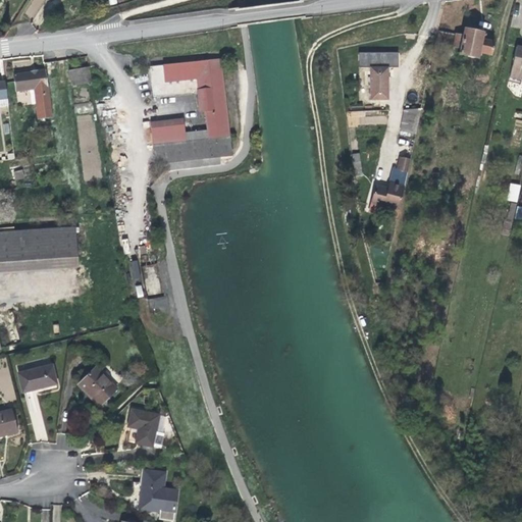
[(463,37),(438,31),(436,39),(440,40),(454,43),(453,46),(461,48),(460,54),(476,58),(477,55),(481,55),(481,53),(490,55),(493,42),(487,41),(480,40),(482,34),(473,31),(465,30),(463,37)]
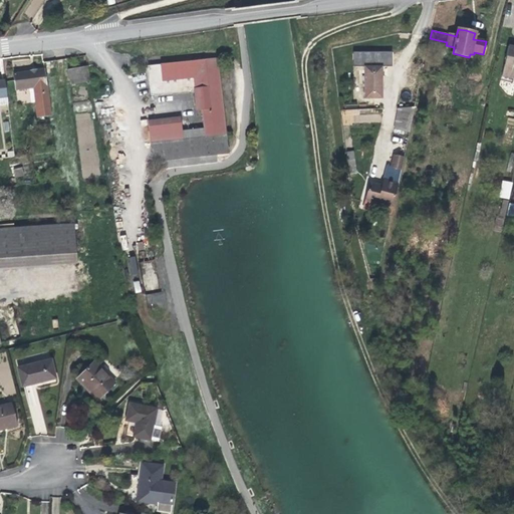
[(513,46),(508,45),(502,76),(513,78),(513,75),(513,46)]
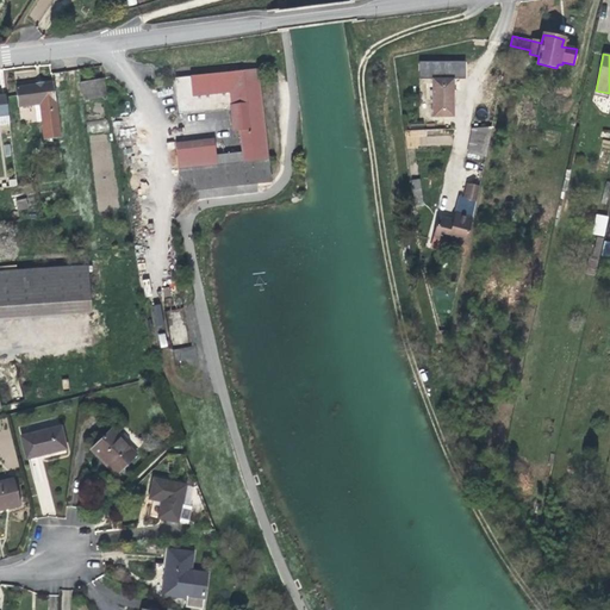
[(504,73),(514,74),(516,64),(512,63),(506,63),(504,73)]
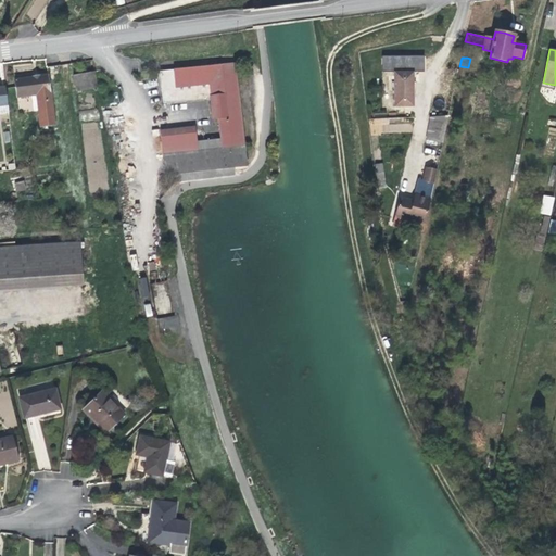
[(166,181),(178,180),(235,175),(234,167),(248,166),(236,63),(160,72),(163,103),(205,98),(205,97),(211,97),(213,118),(218,117),(220,139),(197,141),(194,126),(161,129),(166,181)]
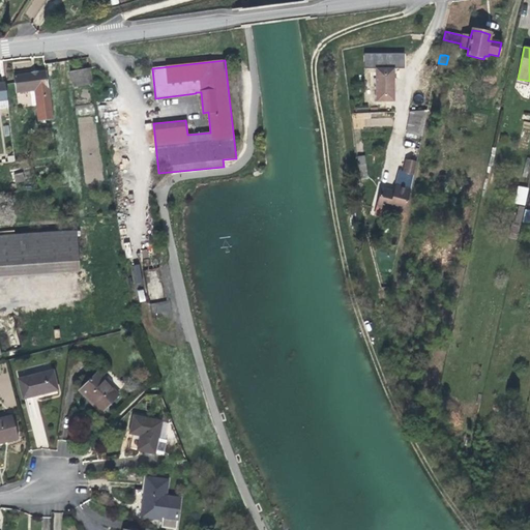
[(436,75),(451,77),(453,65),(446,64),(438,63),(436,75)]
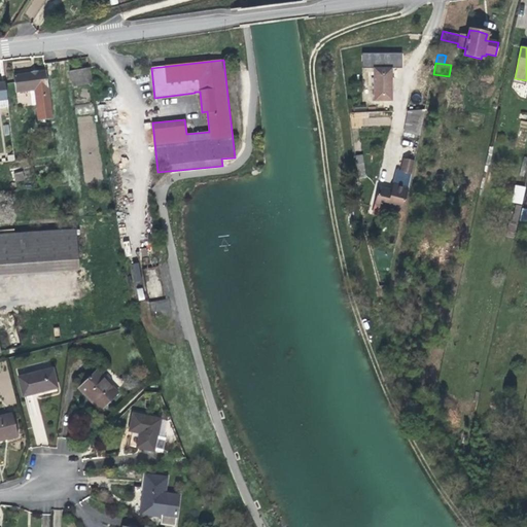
[(72,86),(93,83),(90,68),(69,71),(72,86)]
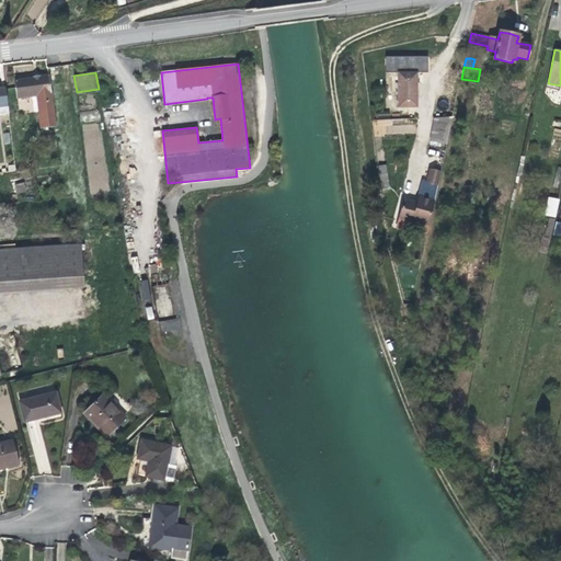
[(416,88),(416,72),(398,72),(398,107),(416,107),(416,88)]
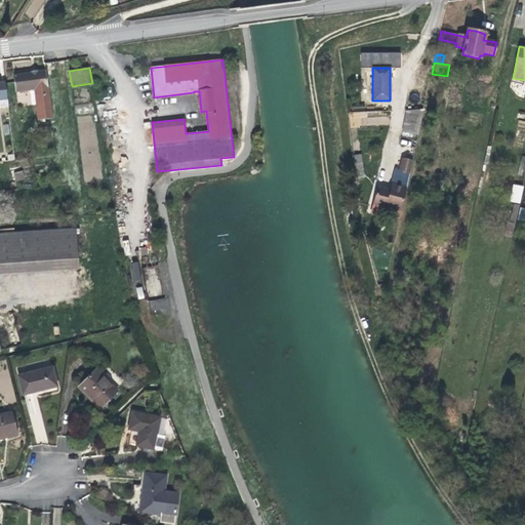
[(51,118),(45,71),(13,75),(15,91),(31,89),(32,97),(36,96),(38,120),(51,118)]
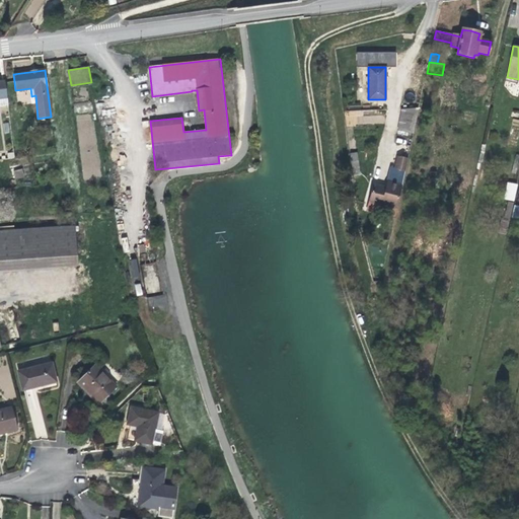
[(75,104),(76,114),(89,110),(88,102),(75,104)]
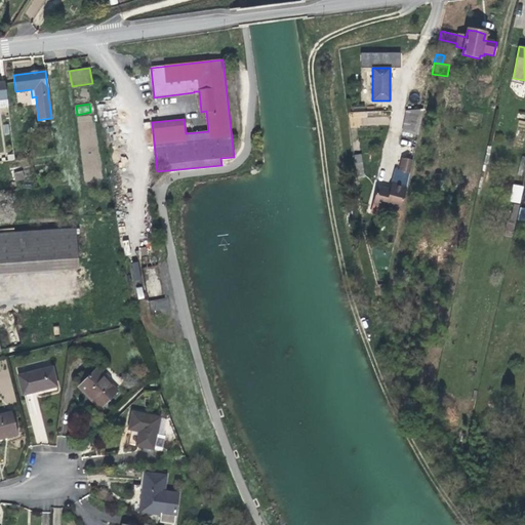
[(389,111),(350,112),(351,126),(390,125),(389,111)]
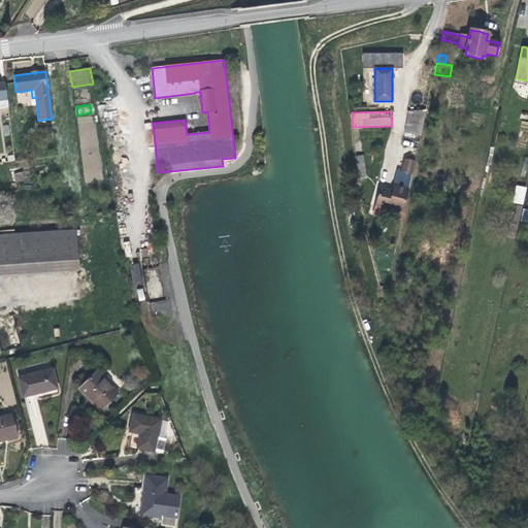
[(421,136),(426,111),(408,111),(405,132),(421,136)]
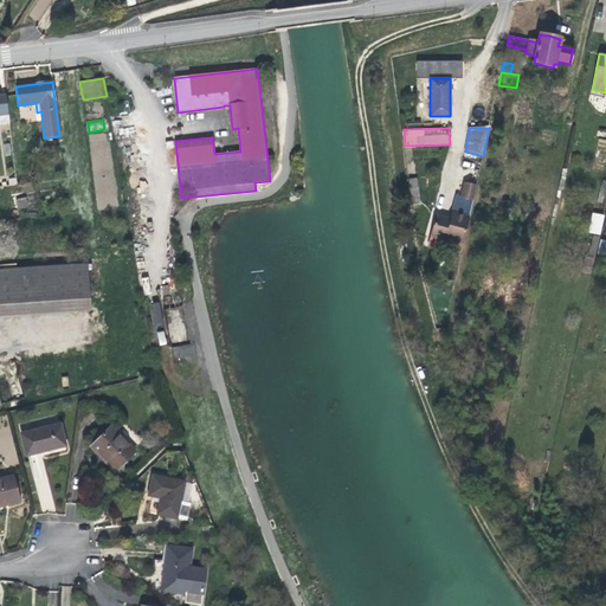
[(416,178),(408,180),(412,206),(419,205),(416,178)]
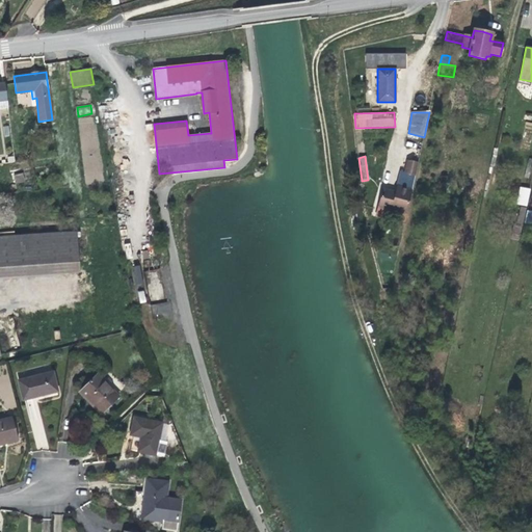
[(404,173),(416,176),(418,162),(406,161),(404,173)]
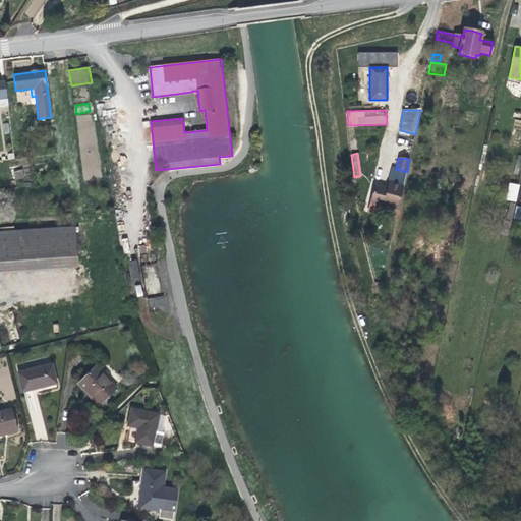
[(23,178),(21,170),(11,172),(13,179),(23,178)]
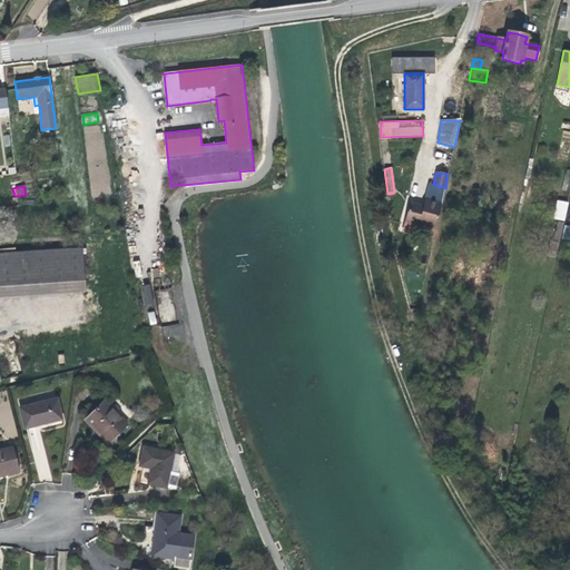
[(434,228),(441,204),(425,199),(424,206),(422,210),(409,207),(405,220),(434,228)]
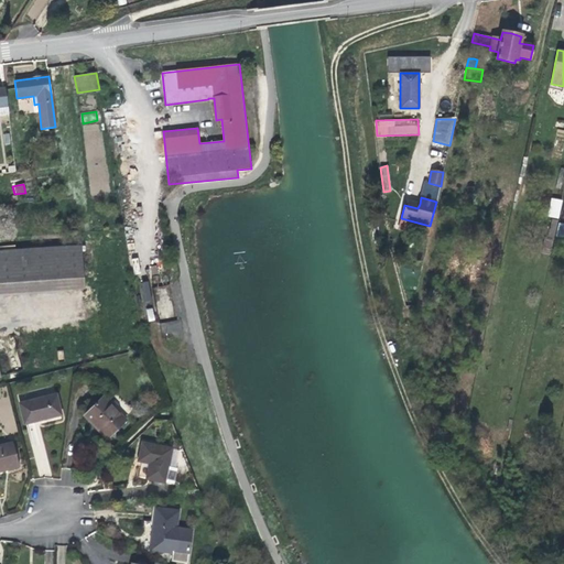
[(559,218),(563,199),(552,197),(548,216),(559,218)]
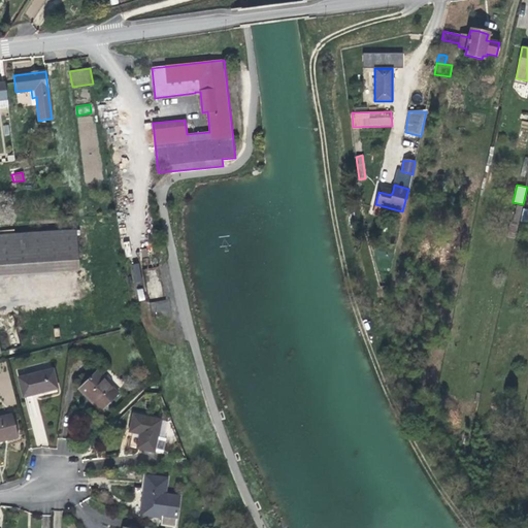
[(527,207),(516,205),(507,236),(515,238),(519,221),(527,222),(527,207)]
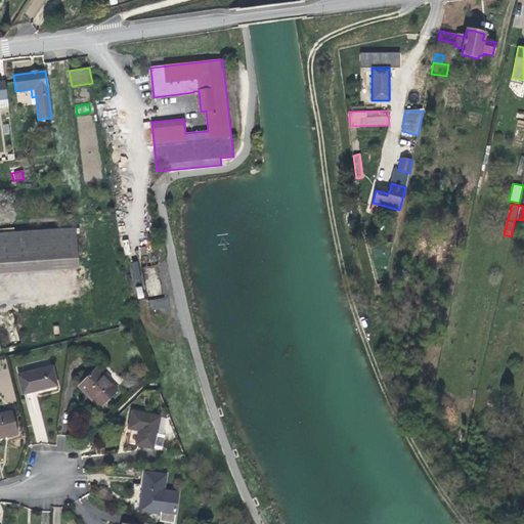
[(78,268),(76,227),(0,232),(0,274),(34,272),(78,268)]
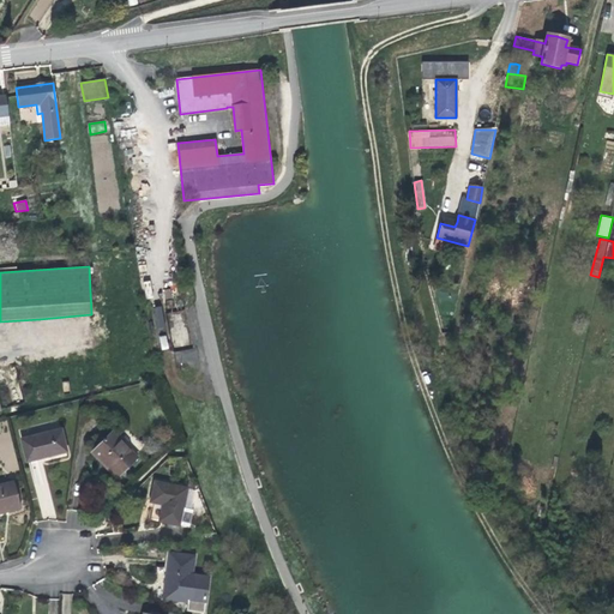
[(151,308),(155,329),(164,326),(161,306),(151,308)]
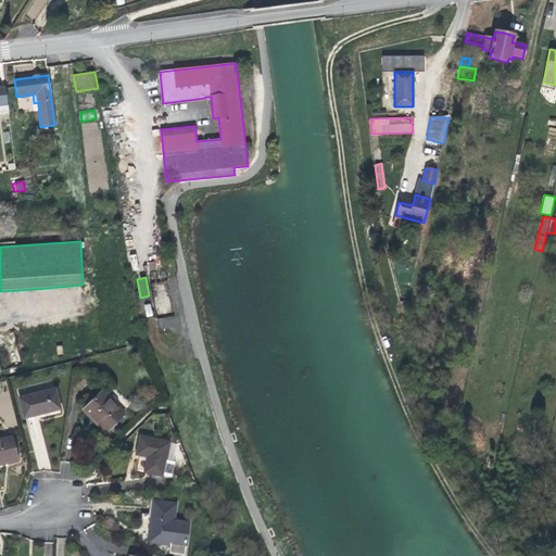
[(143,305),(147,317),(153,315),(150,304),(143,305)]
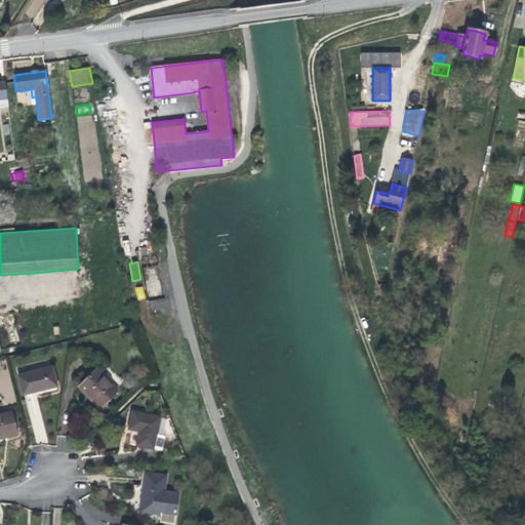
[(152,313),(169,312),(168,298),(150,299),(152,313)]
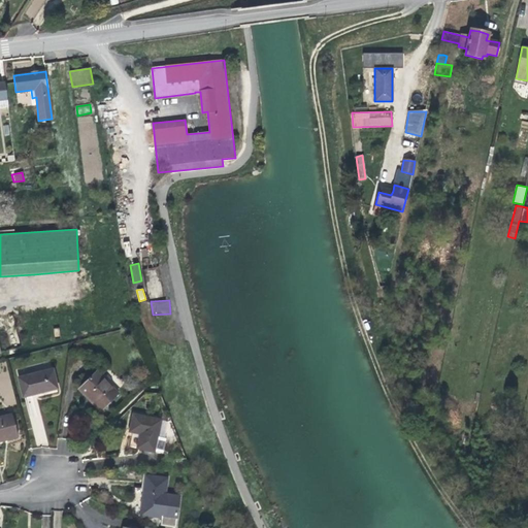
[(23,397),(58,389),(53,369),(18,378),(23,397)]
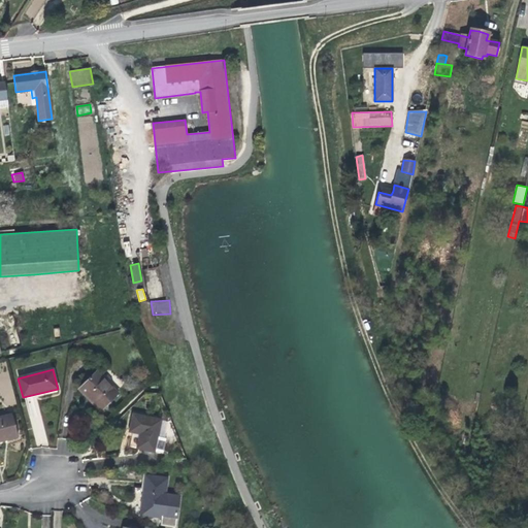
[(101,410),(118,394),(96,372),(78,389),(87,397),(88,396),(101,410)]
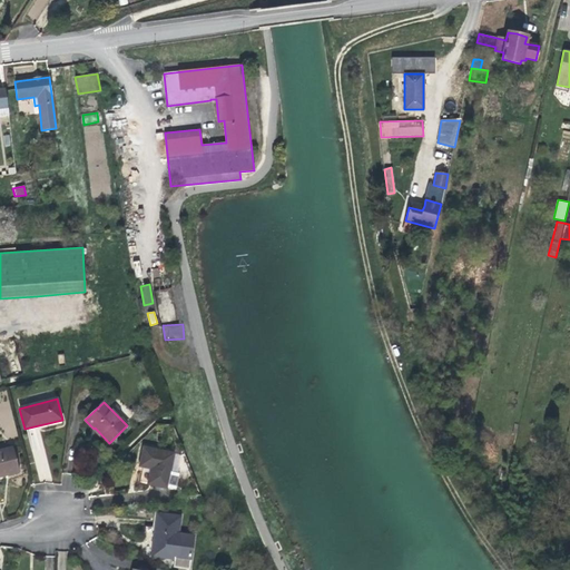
[(0,477),(18,472),(12,448),(0,450),(0,477)]
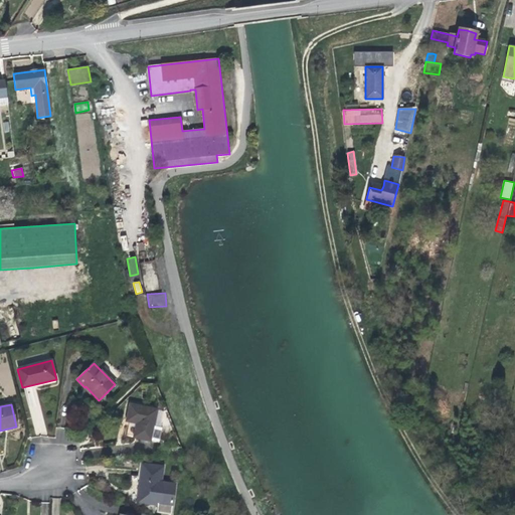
[(133,438),(150,441),(153,426),(157,409),(129,404),(126,421),(136,423),(133,438)]
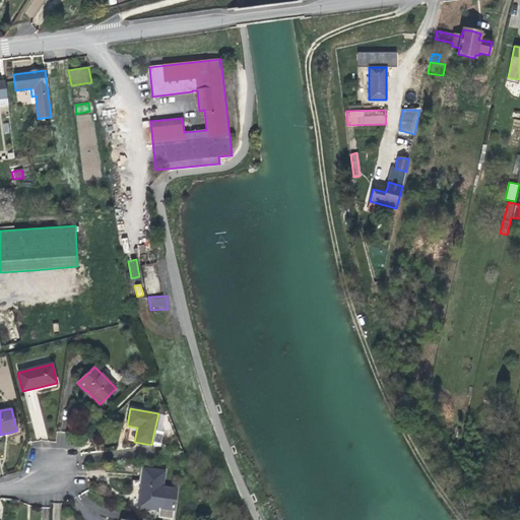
[(154,431),(151,445),(158,447),(158,444),(160,445),(163,432),(154,431)]
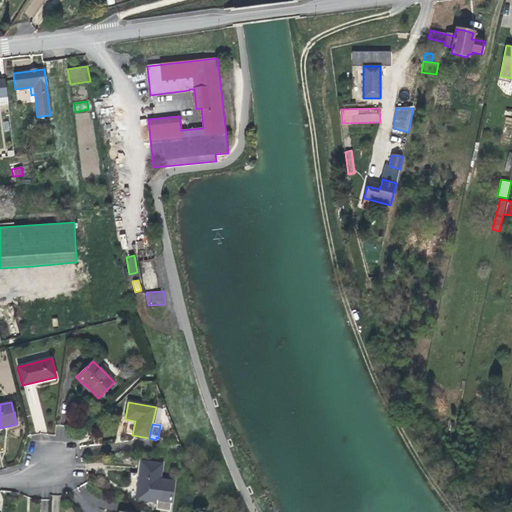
[(157,502),(160,480),(162,464),(141,461),(137,499),(157,502)]
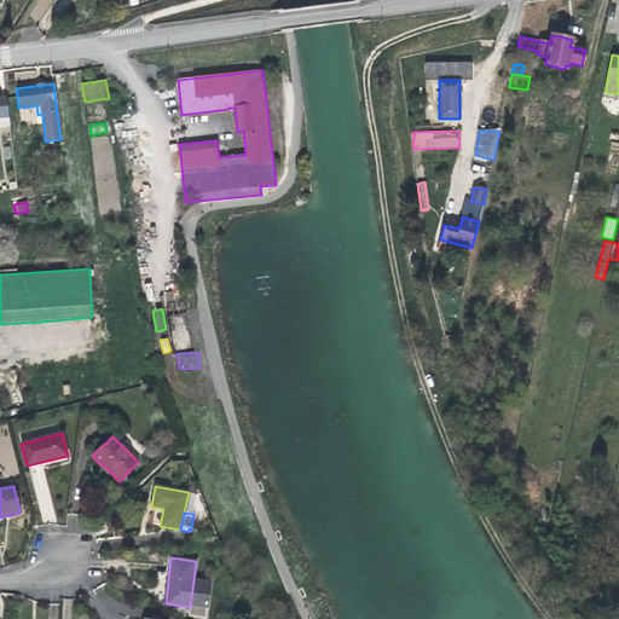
[(210,582),(194,580),(190,607),(189,615),(206,618),(210,582)]
